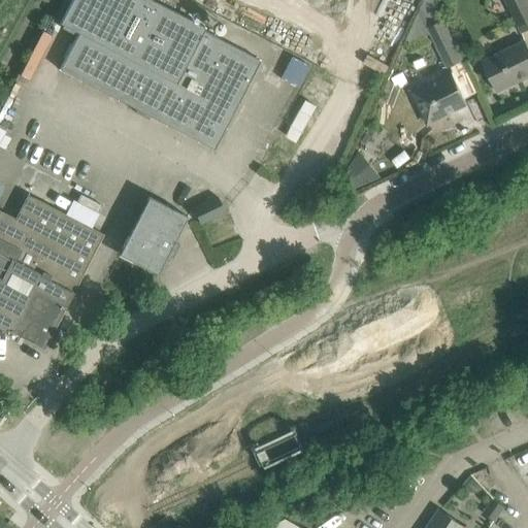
[(204,28),(164,7),(150,0),(72,0),(61,24),(78,33),(77,34),(59,71),(213,150),(232,112),(260,61),(202,31),(204,28)]
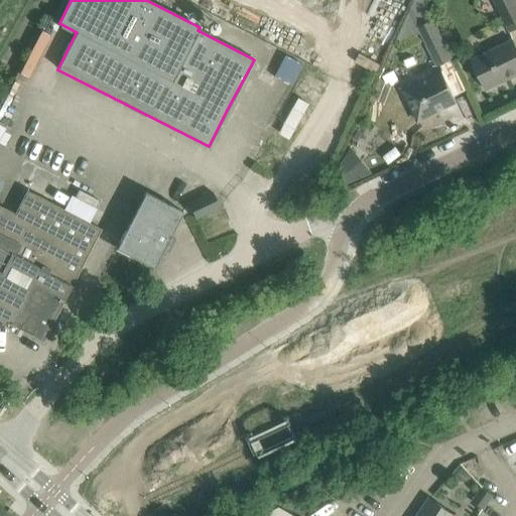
[(452,58),(433,20),(434,20),(425,0),(414,0),(398,37),(401,42),(421,32),(437,66),(452,58)]
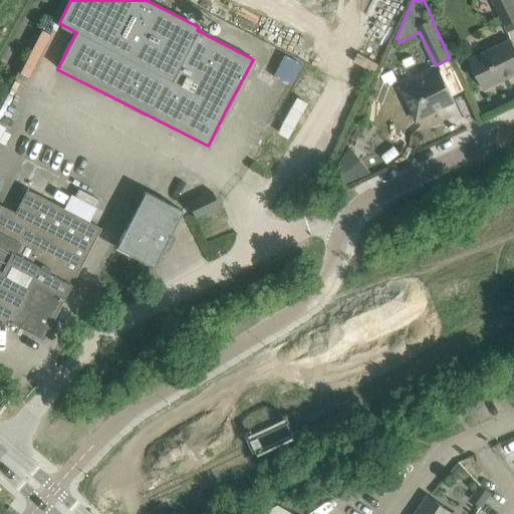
[(513,0),(492,0),(508,32),(513,29),(513,0)]
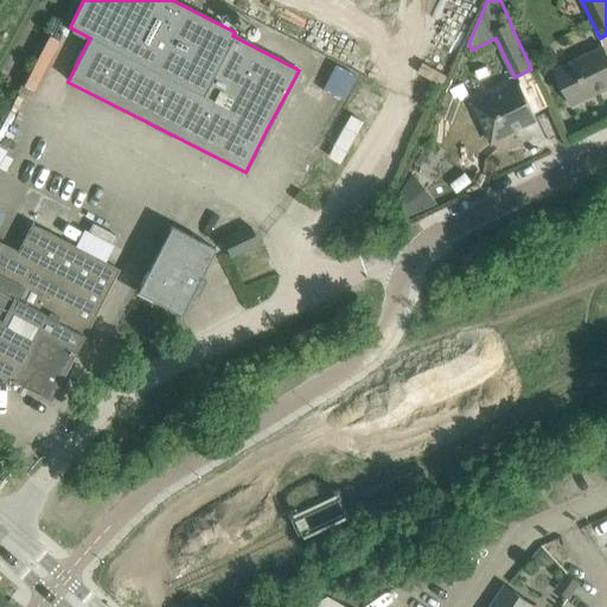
[(606,88),(606,52),(605,46),(555,70),(572,106),(606,88)]
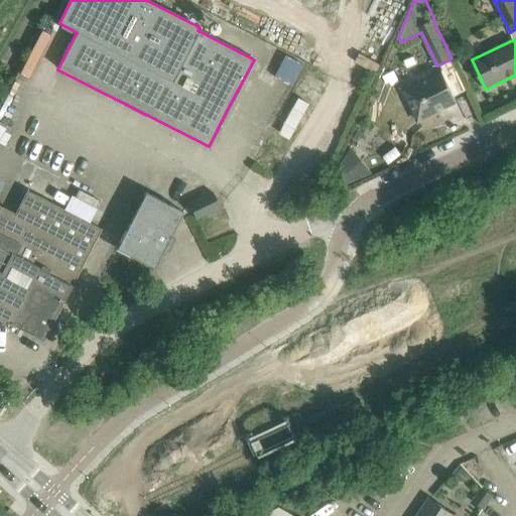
[(457,102),(447,84),(440,71),(402,89),(410,104),(418,122),(436,114),(435,112),(457,102)]
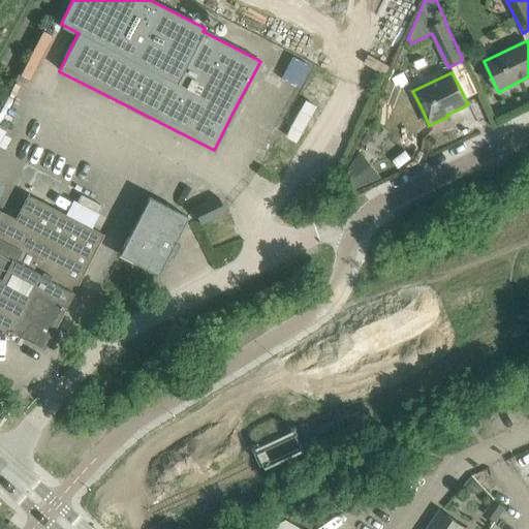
[(381,179),(361,153),(342,181),(353,191),(381,179)]
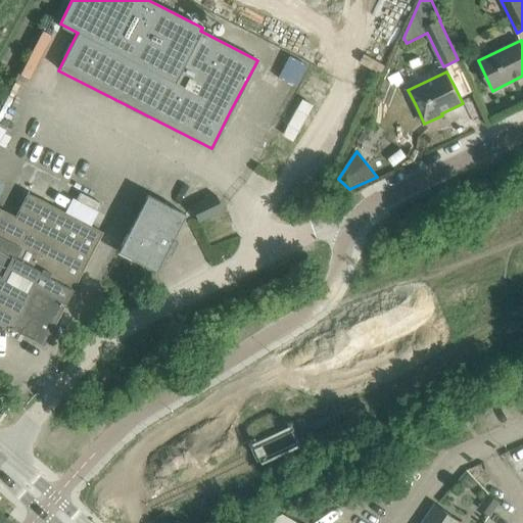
[(80,192),(76,200),(97,211),(101,203),(80,192)]
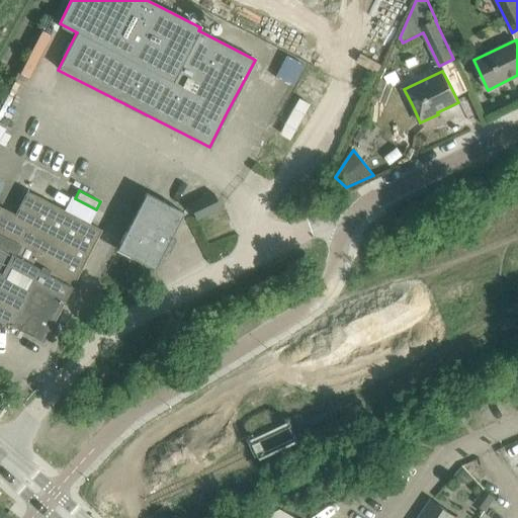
[(101,230),(31,194),(27,191),(14,214),(0,206),(0,321),(10,327),(11,326),(44,343),(101,230)]
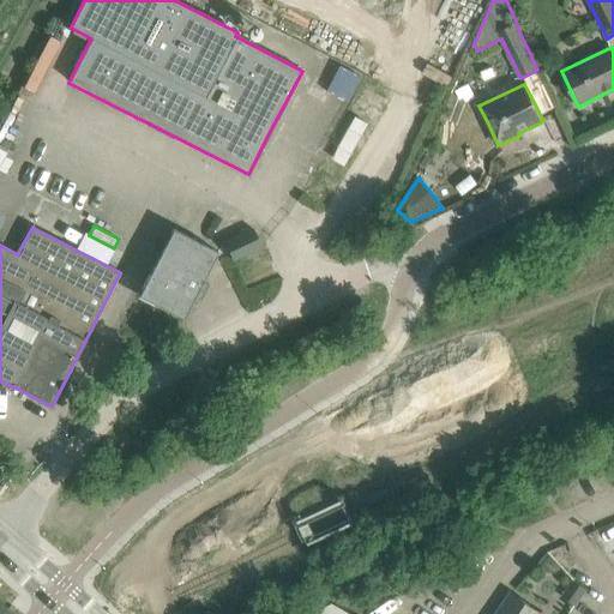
[(182,318),(217,252),(173,228),(138,295),(182,318)]
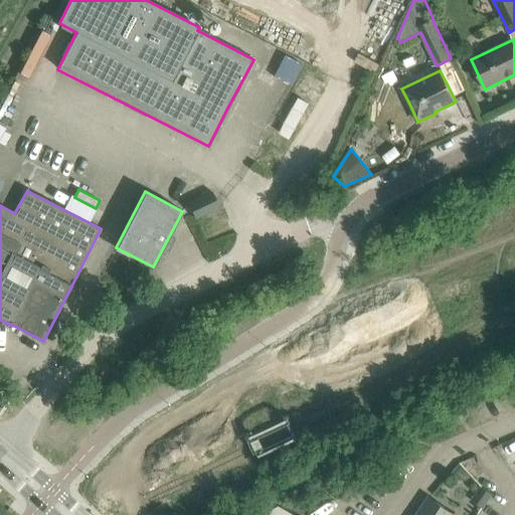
[(219,206),(219,205),(212,192),(188,203),(195,217),(219,206)]
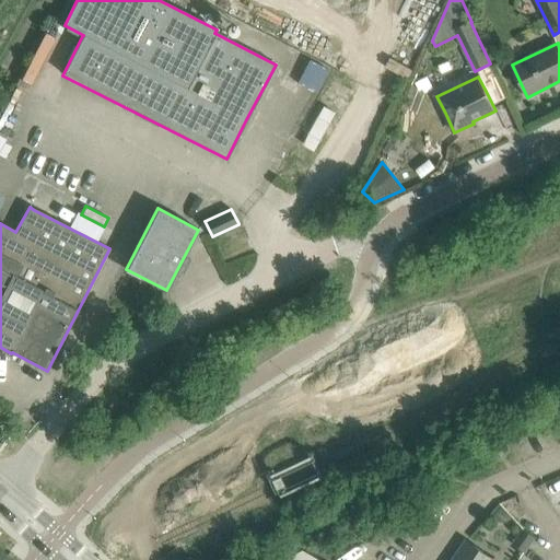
[(502,505),(492,517),(497,521),(503,522),(506,521),(510,520),(513,516),(502,505)]
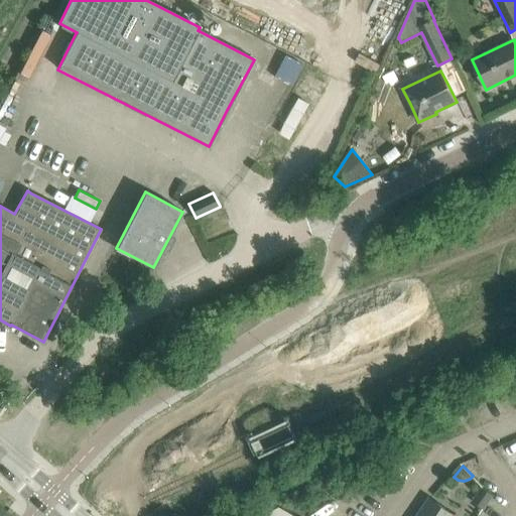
[(484,487),(473,502),(483,508),(493,494),(484,487)]
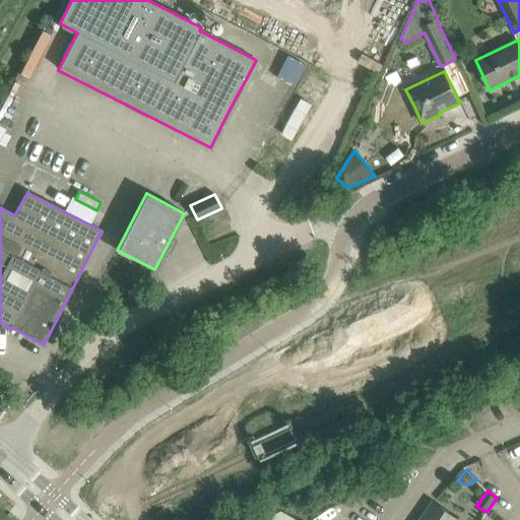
[(434,502),(420,519),(458,519),(459,519),(450,513),(434,502)]
